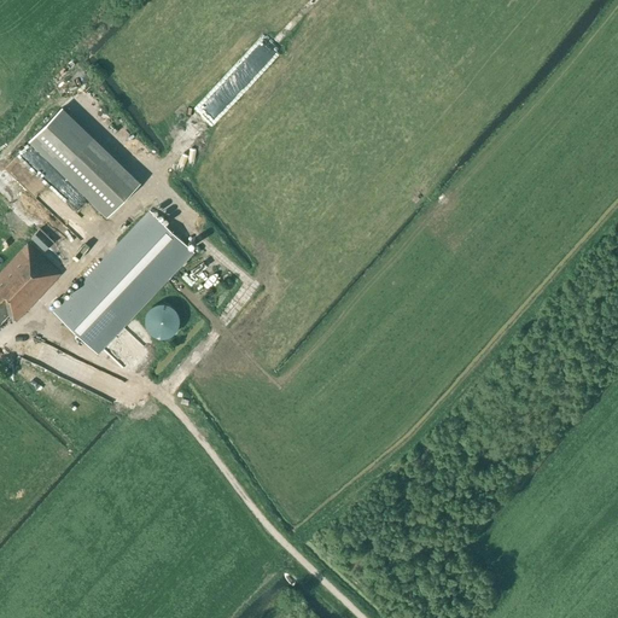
[(135,187),(57,112),(29,141),(108,216),(135,187)]
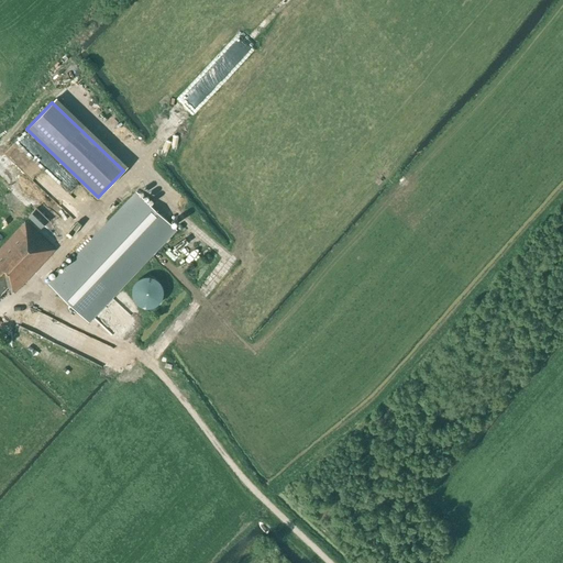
[(36,201),(54,219),(66,207),(50,189),(36,201)]
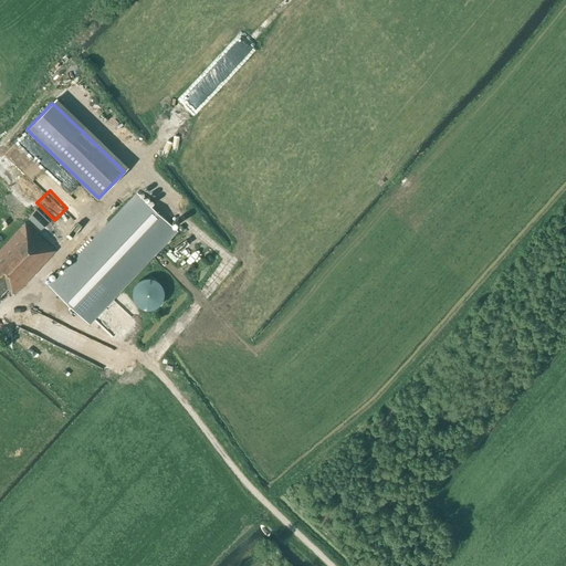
[(90,324),(168,241),(177,231),(137,194),(50,286),(90,324)]
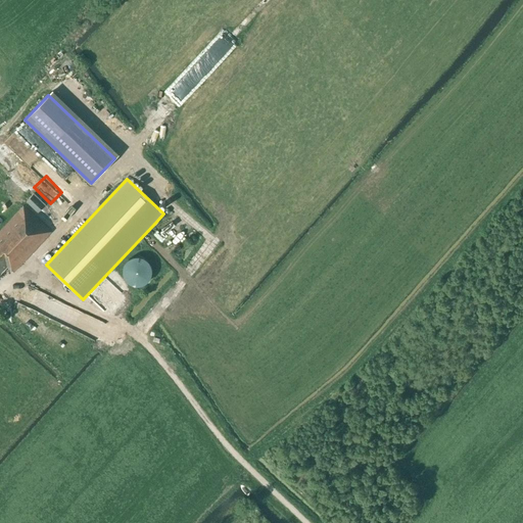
[(40,207),(44,201),(31,192),(27,198),(40,207)]
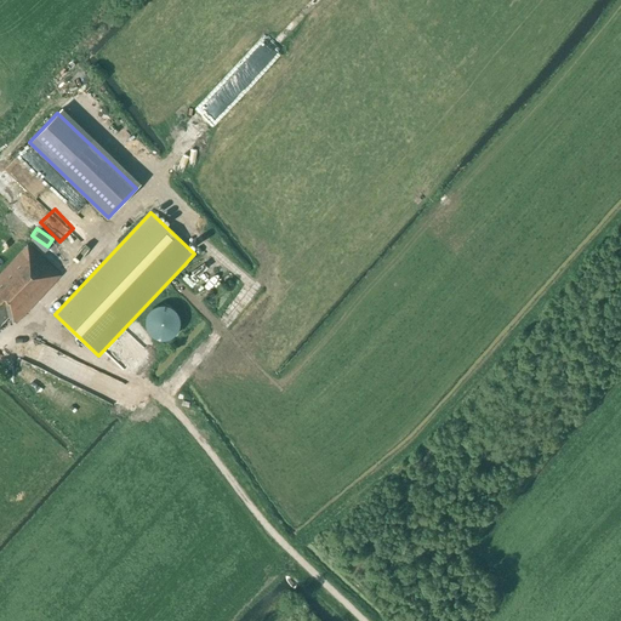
[(16,323),(60,275),(27,245),(0,274),(0,324),(9,315),(16,323)]
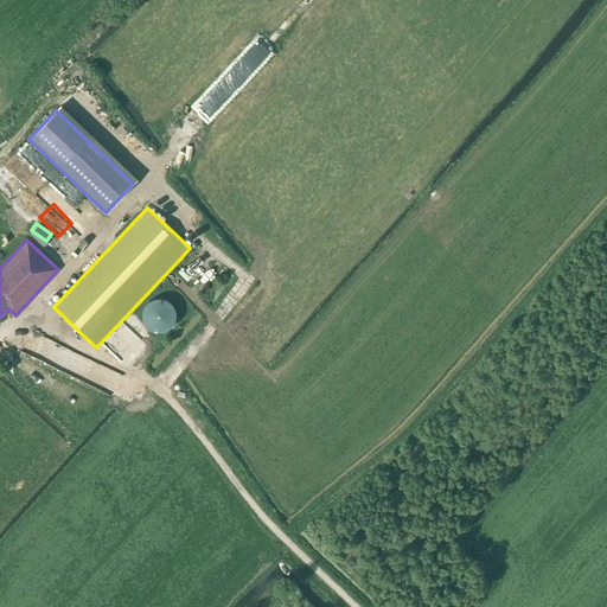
[(172,305),(168,301),(164,299),(159,299),(153,300),(149,302),(146,306),(144,311),(142,315),(144,321),(146,325),(149,328),(154,331),(160,332),(165,331),(170,328),(173,325),(176,320),(176,314),(174,310),(172,305)]
